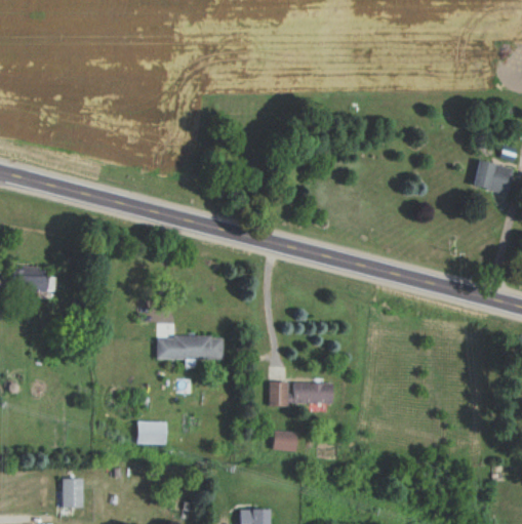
[(508,194),(513,168),(478,161),(473,187),(508,194)]
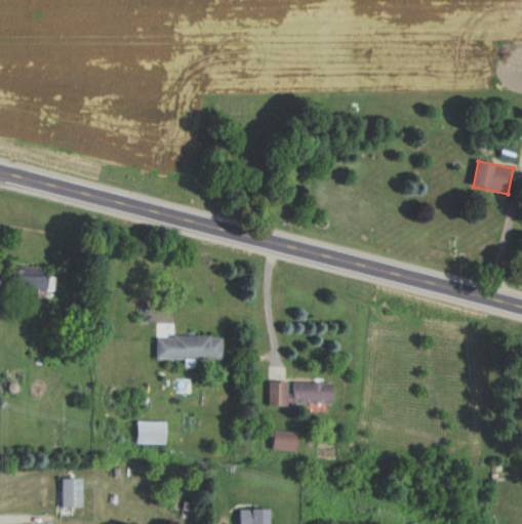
[(46,292),(46,269),(16,268),(16,291),(46,292)]
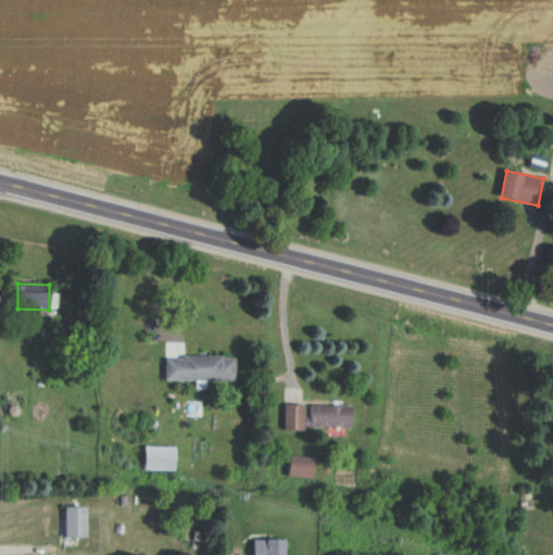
[(165,380),(235,381),(236,356),(184,356),(184,360),(166,358),(165,380)]
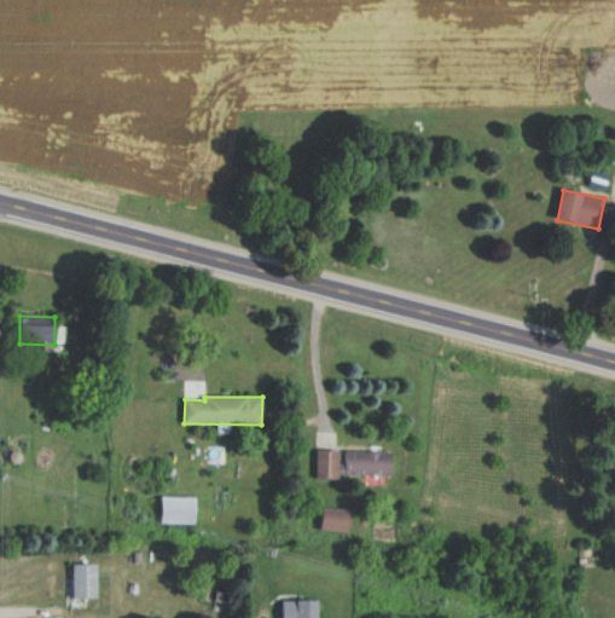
[(340,451),(318,451),(317,480),(340,480),(340,451)]
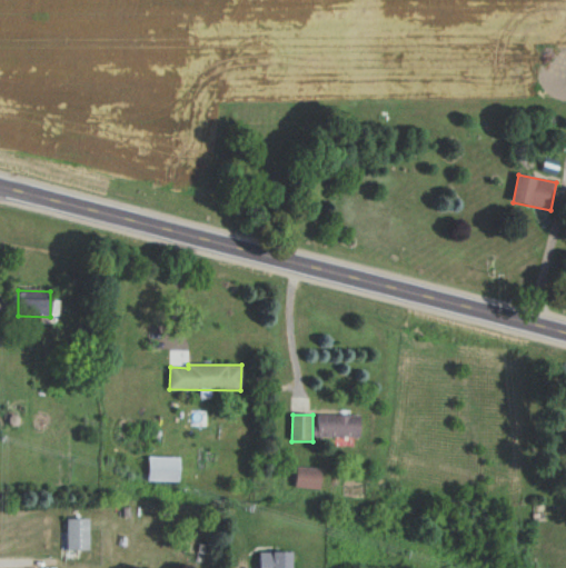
[(318,437),(360,438),(360,416),(318,415),(318,437)]
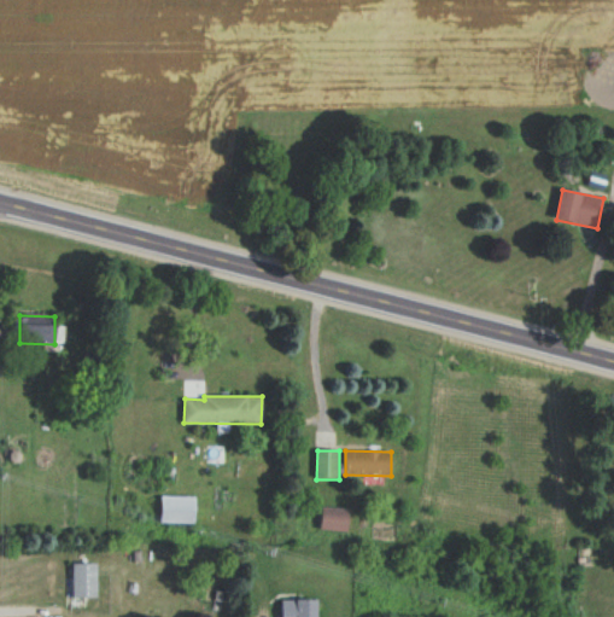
[(162,523),(196,524),(196,498),(162,496),(162,523)]
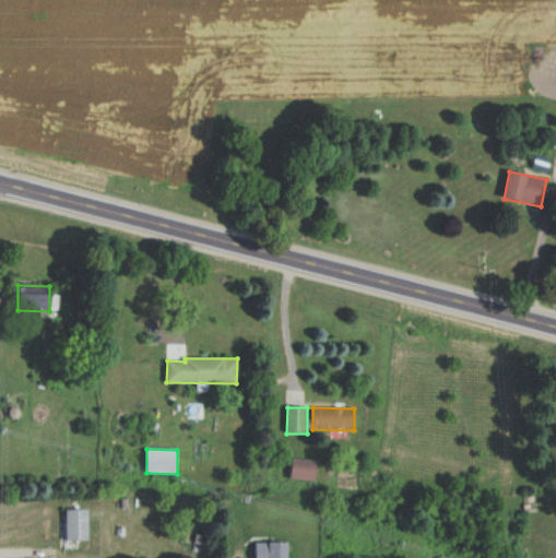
[(317,461),(293,459),(291,478),(315,482),(317,461)]
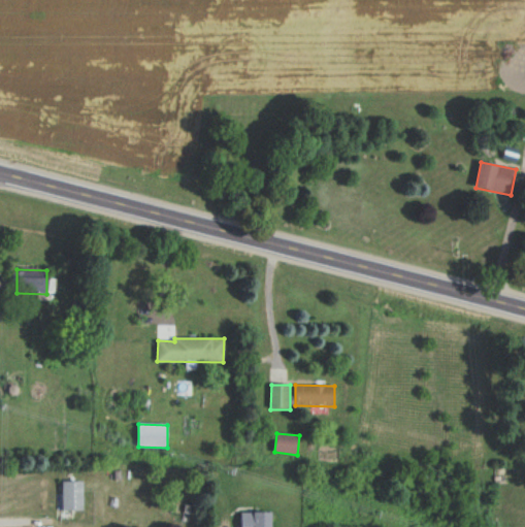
[(84,482),(63,482),(63,511),(85,511),(84,482)]
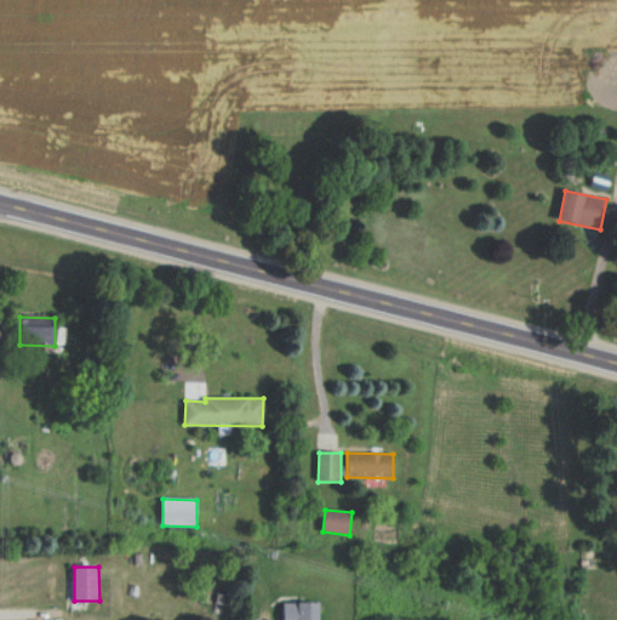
[(319,619),(319,603),(284,603),(284,619),(319,619)]
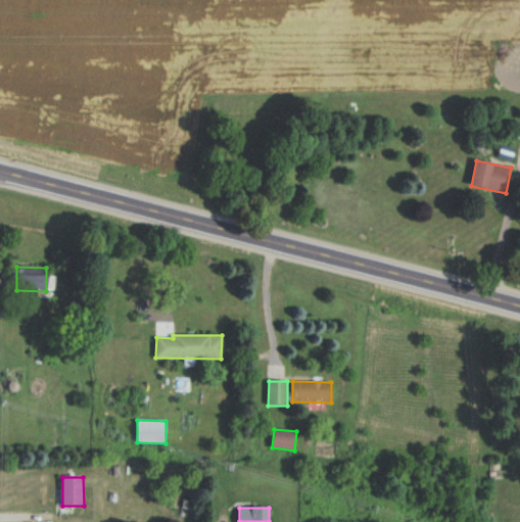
All buildings are outlined.
